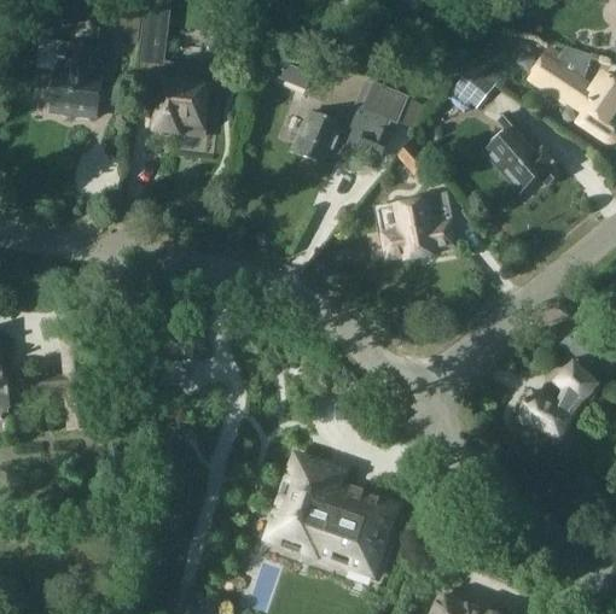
[(121,10),(117,39),(134,41),(138,12),(139,0),(123,0),(121,10)]
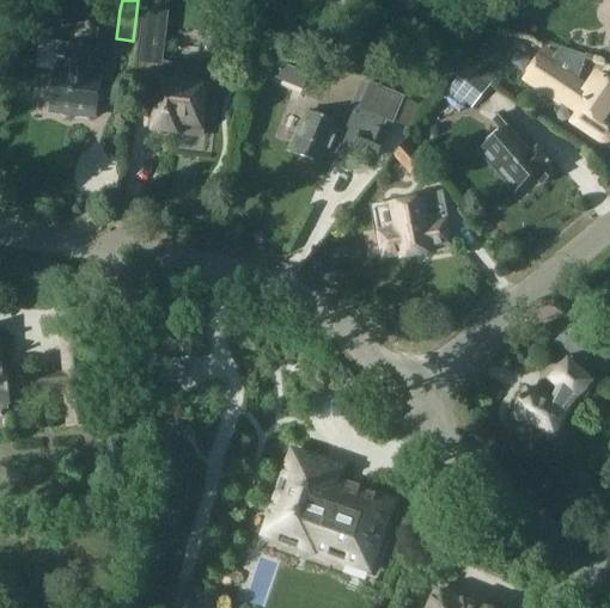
[(142,0),(133,75),(157,78),(151,126),(156,126),(156,127),(156,128),(157,128),(157,129),(157,130),(158,130),(158,131),(159,131),(160,133),(162,133),(163,133),(164,133),(165,133),(166,133),(168,133),(169,131),(170,131),(170,130),(171,129),(172,128),(176,128),(177,121),(199,123),(203,86),(213,87),(215,62),(207,61),(160,55),(165,18),(166,0),(142,0)]
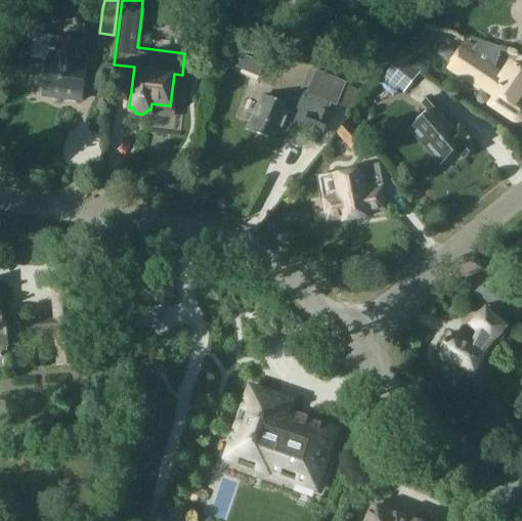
[(44,56),(40,92),(63,95),(67,98),(73,99),(76,97),(80,98),(85,61),(84,61),(88,24),(77,22),(75,37),(51,35),(50,43),(48,43),(47,47),(50,48),(49,56),(44,56)]
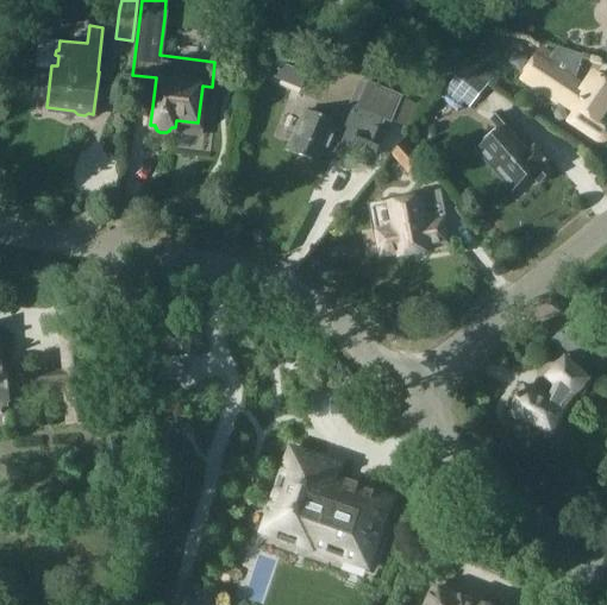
[(540,44),(520,74),(555,98),(557,95),(574,107),(565,120),(594,140),(596,140),(599,142),(601,142),(602,140),(605,140),(606,139),(606,138),(606,118),(599,113),(606,100),(606,80),(594,71),(583,86),(574,80),(583,54),(558,44),(552,54),(540,44)]
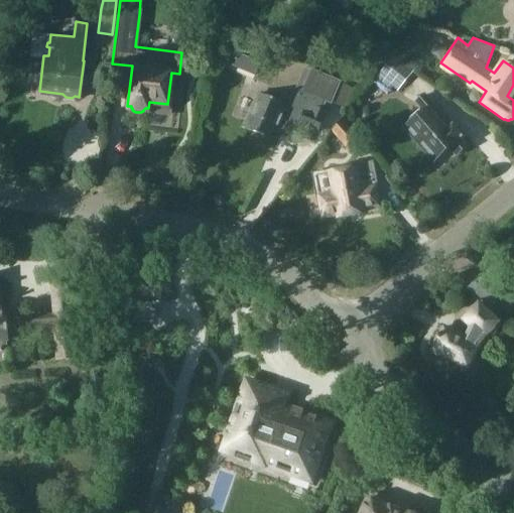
[(230,46),(225,59),(254,72),(259,57),(230,46)]
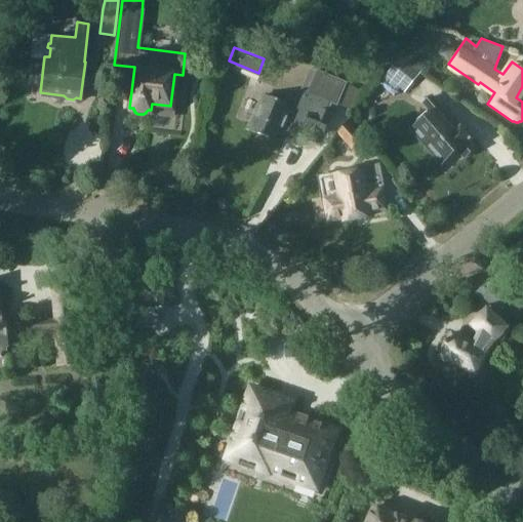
[(401,56),(381,81),(394,90),(397,85),(402,89),(417,70),(401,56)]
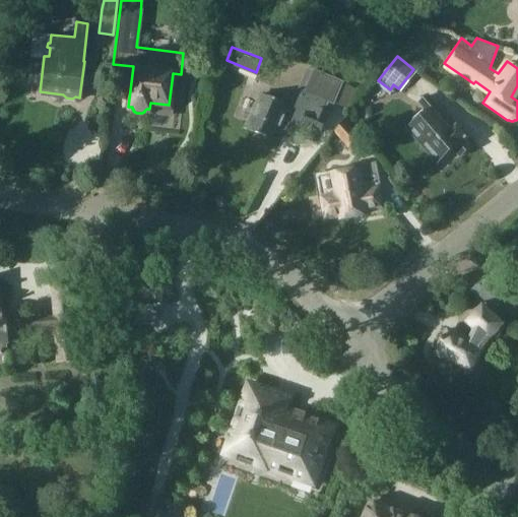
[(250,111),(243,128),(268,137),(271,129),(277,131),(279,126),(282,127),(294,121),(299,123),(298,125),(307,128),(307,127),(319,131),(327,112),(322,110),(325,100),(331,103),(339,81),(312,70),(303,91),(300,90),(296,89),(290,89),(286,91),(282,94),(280,99),(279,102),(258,93),(251,111),(250,111)]
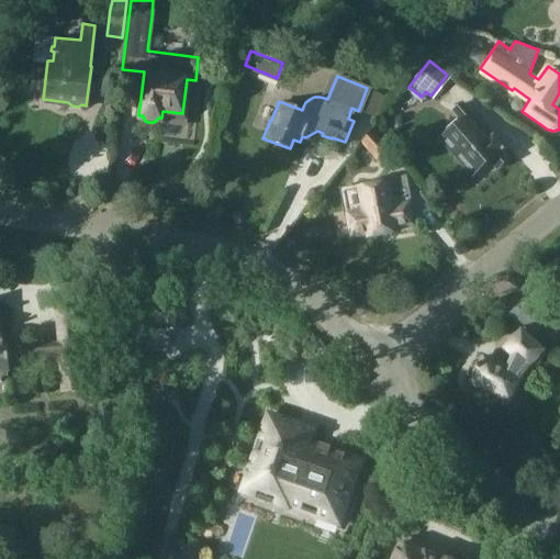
[(460,120),(439,138),(470,174),(488,158),(494,167),(507,156),(502,149),(504,148),(492,134),(491,135),(470,112),(460,100),(450,109),(460,120)]
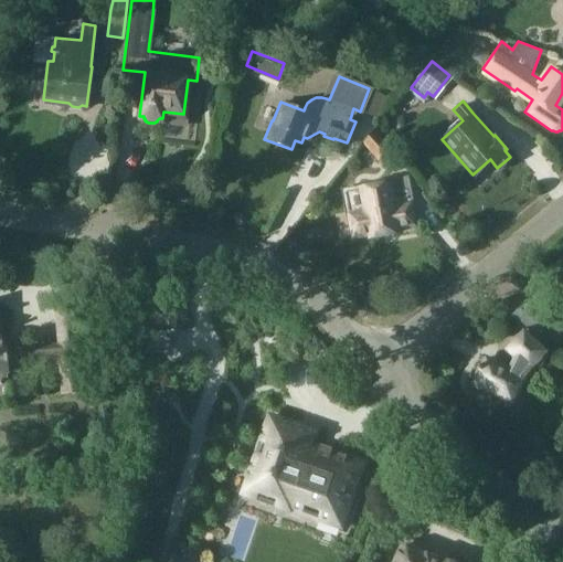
[(371,129),(361,141),(379,161),(390,150),(371,129)]
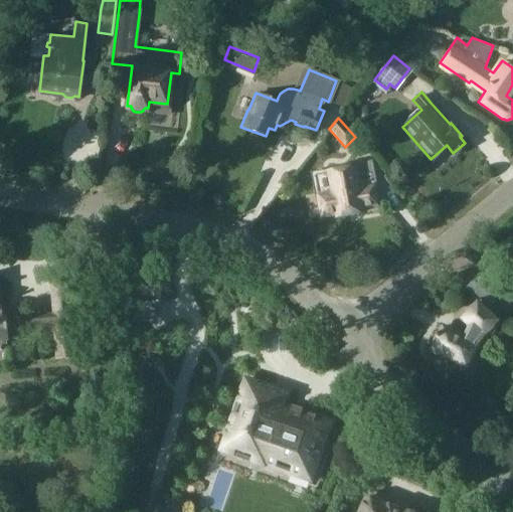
[(330,192),(316,195),(320,214),(334,211),(335,215),(363,209),(362,206),(375,203),(371,183),(357,186),(353,164),(326,170),(330,192)]
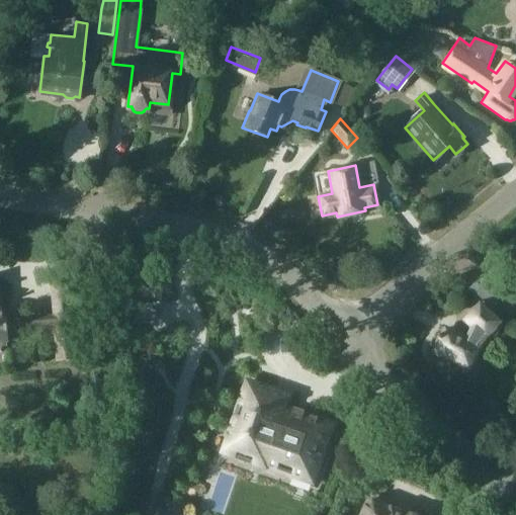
[(0,347),(15,345),(14,328),(53,325),(54,336),(70,334),(67,279),(50,280),(52,315),(2,319),(1,308),(0,308),(0,347)]
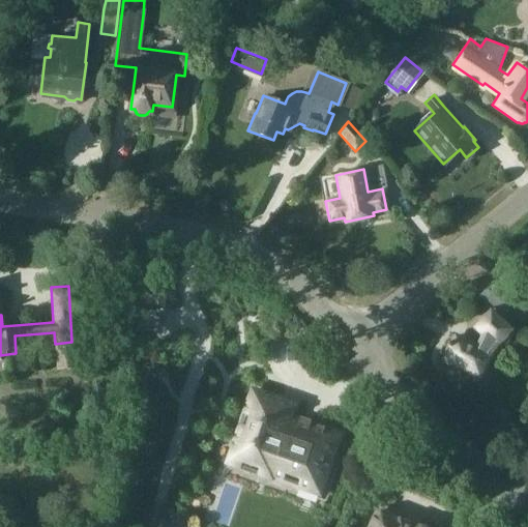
[(441,344),(439,350),(441,354),(443,355),(442,358),(459,368),(459,370),(459,374),(464,377),(469,375),(470,373),(478,377),(491,352),(498,344),(499,344),(500,344),(501,344),(502,344),(503,344),(503,343),(504,343),(505,343),(505,342),(506,342),(507,341),(507,340),(508,340),(508,339),(508,338),(509,338),(509,337),(509,335),(509,334),(509,333),(509,332),(509,331),(511,329),(500,318),(491,309),(474,325),(481,332),(476,345),(464,339),(464,335),(461,333),(458,335),(455,333),(450,342),(448,341),(447,344),(441,344)]
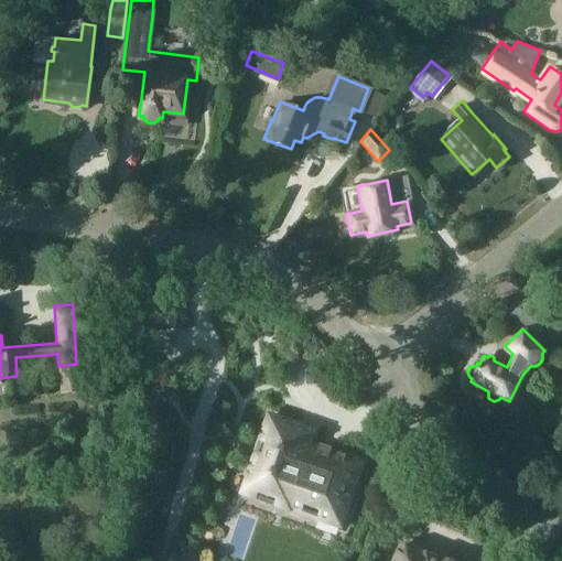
[(246,481),(241,492),(287,506),(320,518),(339,525),(344,509),(361,460),(310,442),(314,430),(268,413),(246,481)]
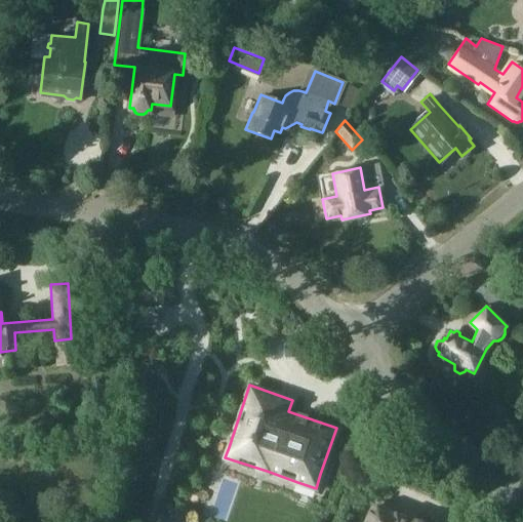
[(372,505),(363,521),(426,521),(415,518),(409,520),(394,513),(394,515),(372,505)]
